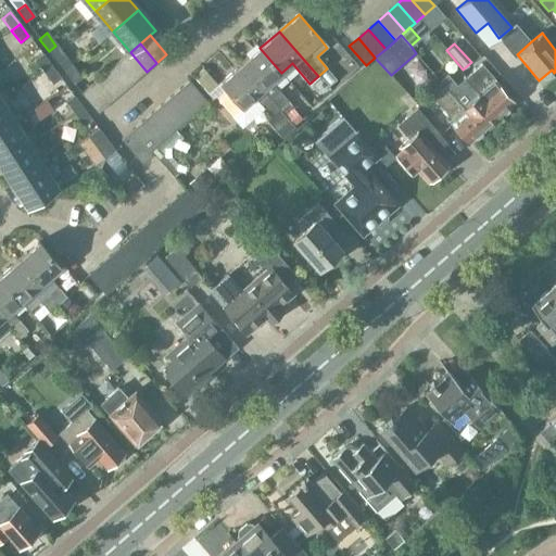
[(55,46),(49,51),(58,63),(65,58),(55,46)]
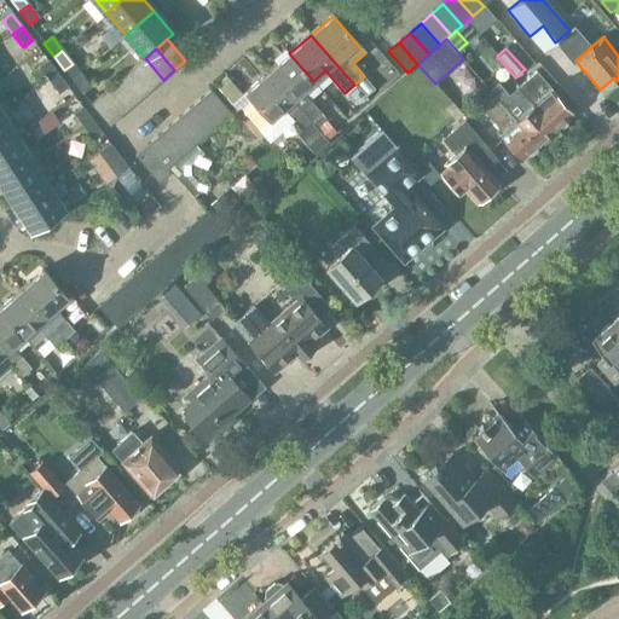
[(289,53),(267,73),(291,100),(300,109),(308,100),(301,92),(313,81),(289,53)]
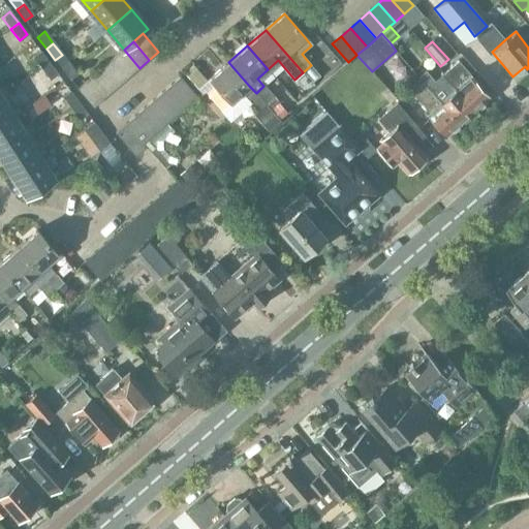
[(124,50),(115,58),(130,76),(139,68),(124,50)]
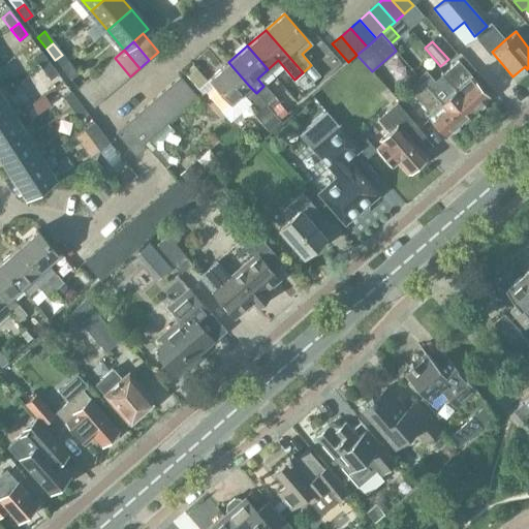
[(31,57),(40,68),(48,62),(39,51),(31,57)]
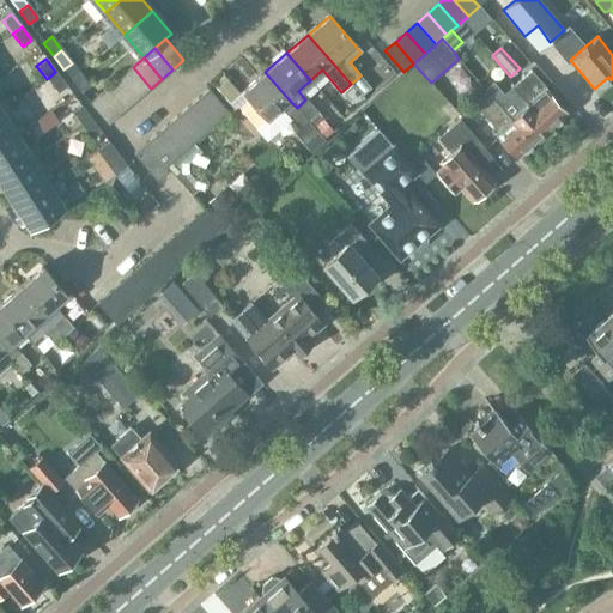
[(530,70),(511,85),(550,128),(552,126),(556,127),(560,122),(560,119),(568,111),(533,73),(530,70)]
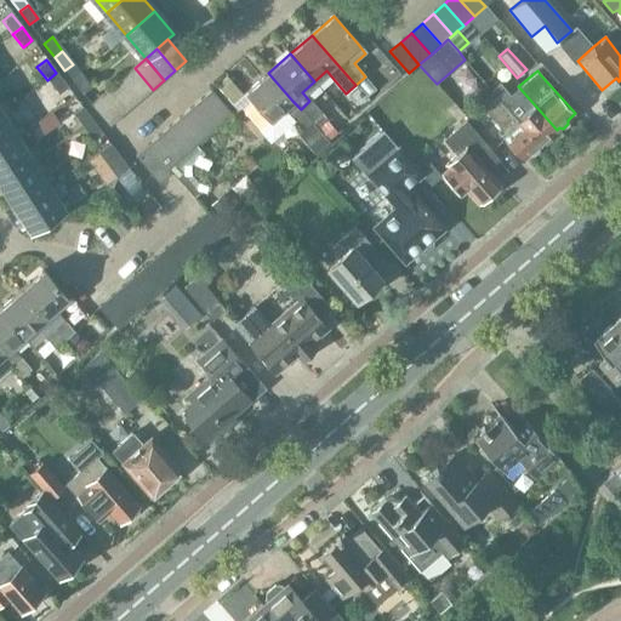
[(56,73),(47,80),(57,93),(66,86),(56,73)]
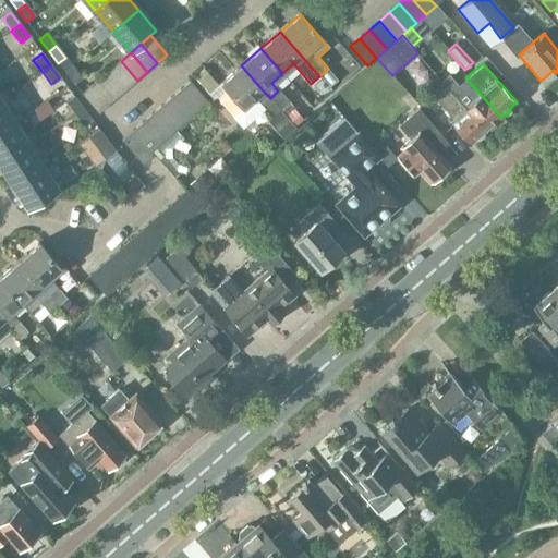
[(228,91),(219,98),(234,116),(245,106),(255,97),(262,105),(273,117),(268,121),(283,138),(296,128),(294,125),(286,114),(281,110),(270,98),(263,91),(241,65),(221,83),(228,91)]
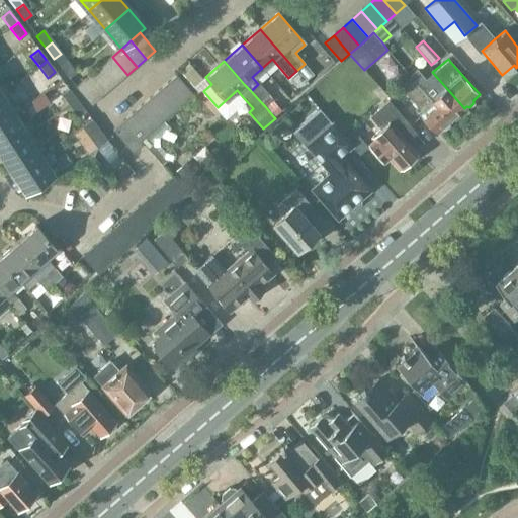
[(60,67),(68,79),(75,73),(67,62),(60,67)]
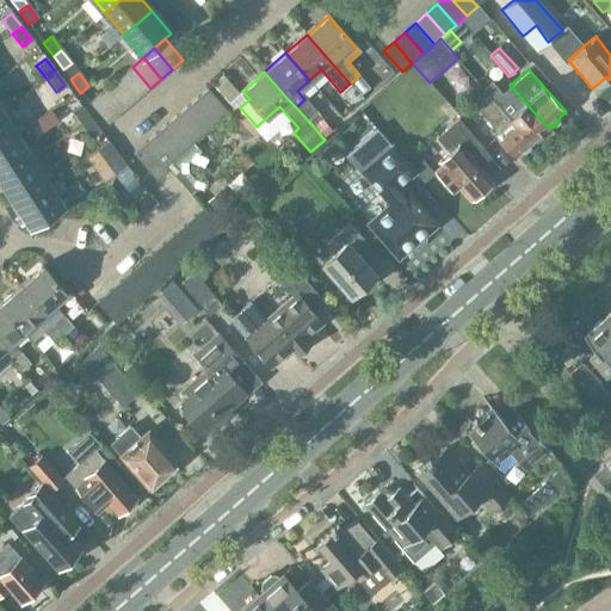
[(359,75),(350,84),(360,96),(370,87),(359,75)]
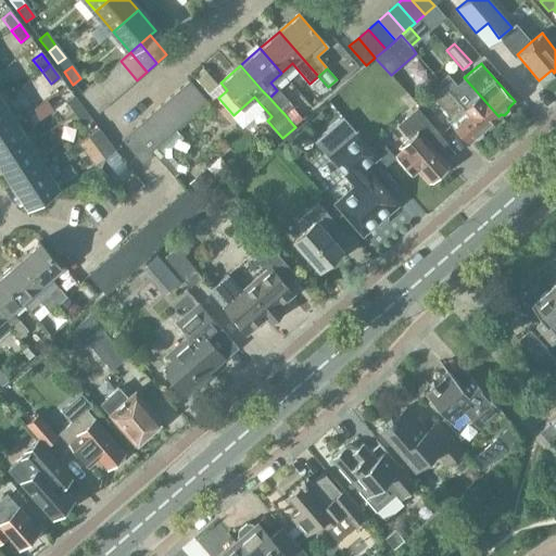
[(447,73),(439,79),(482,129),(484,128),(488,128),(492,125),(492,121),(498,116),(464,77),(456,84),(447,73)]
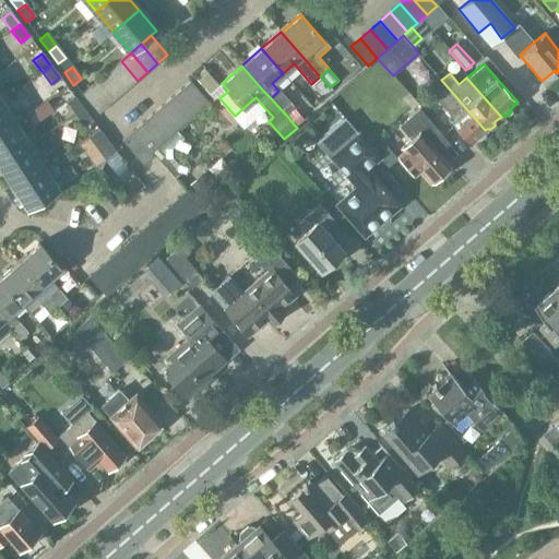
[(485,130),(441,80),(429,91),(452,117),(448,121),(470,144),(476,139),(479,140),(484,135),(484,132),(485,130)]
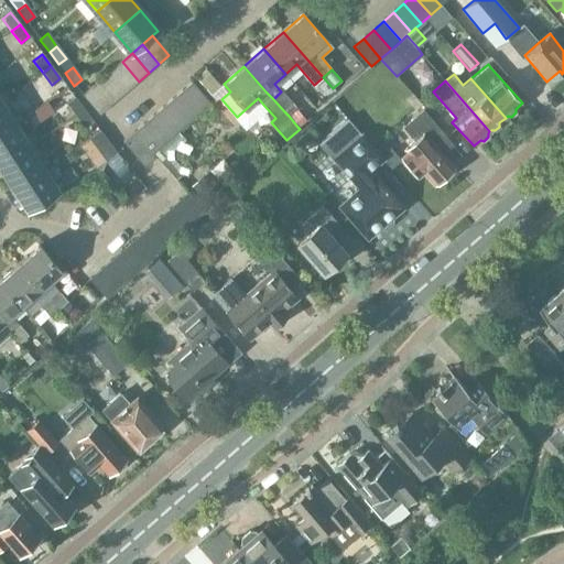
[(192,83),(182,90),(201,112),(209,105),(192,83)]
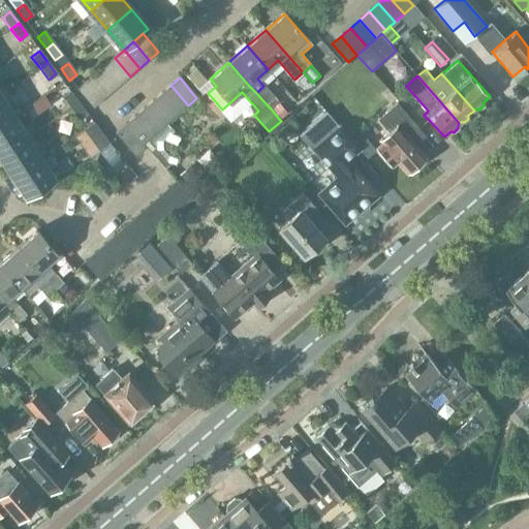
[(102,100),(86,82),(76,90),(93,107),(102,100)]
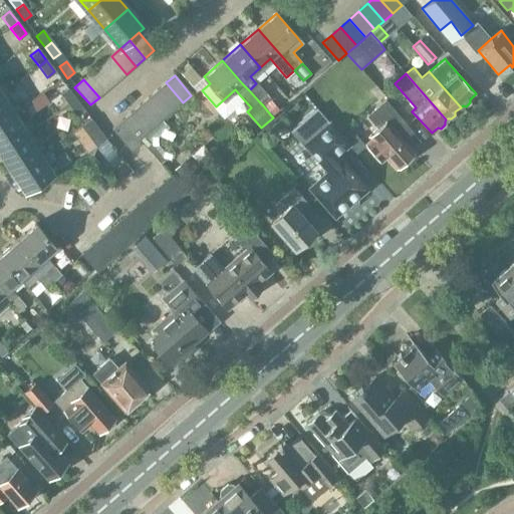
[(166,82),(157,90),(174,110),(183,102),(166,82)]
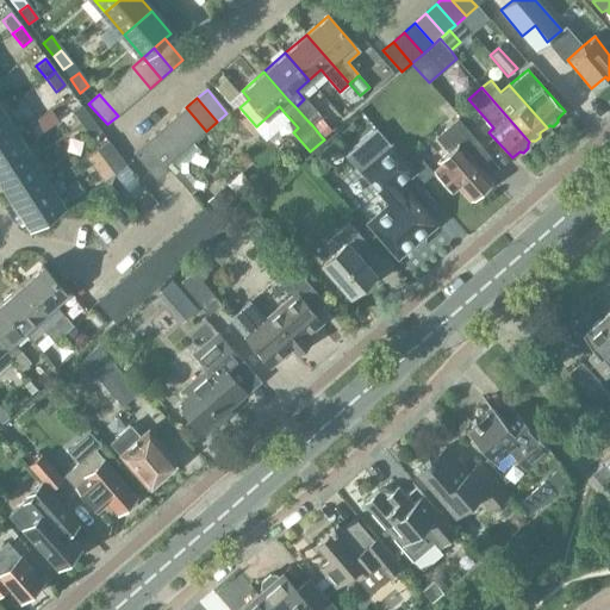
[(304,99),(296,107),(307,120),(312,125),(321,117),(316,112),(304,99)]
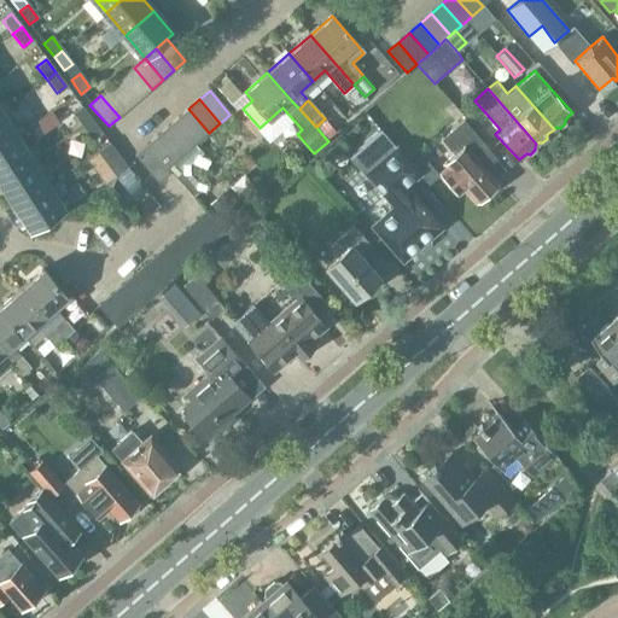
[(71,112),(82,127),(91,120),(80,105),(71,112)]
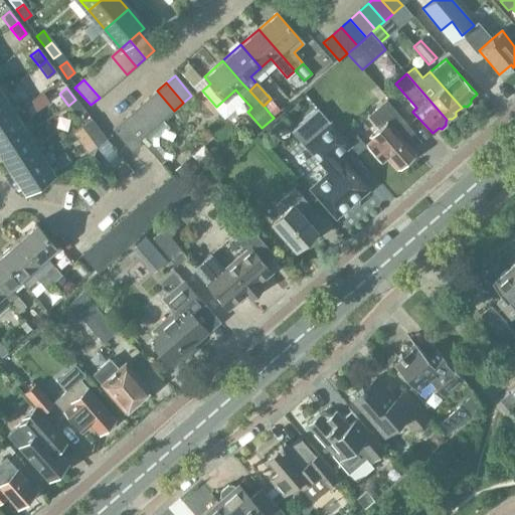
[(157,91),(148,98),(165,118),(174,111),(157,91)]
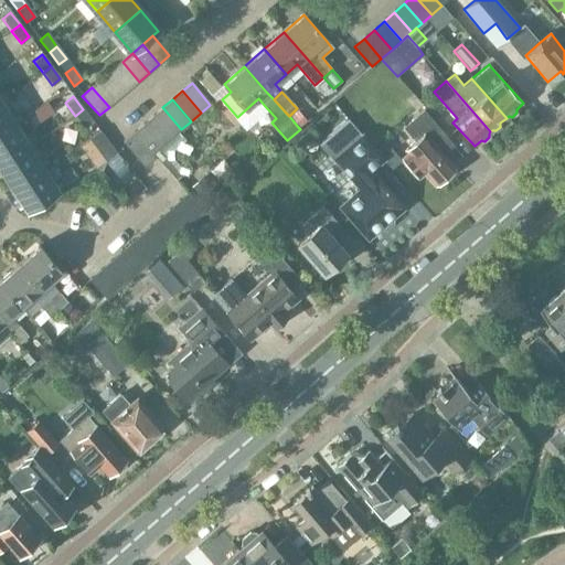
[(0,131),(13,123),(0,102),(0,131)]
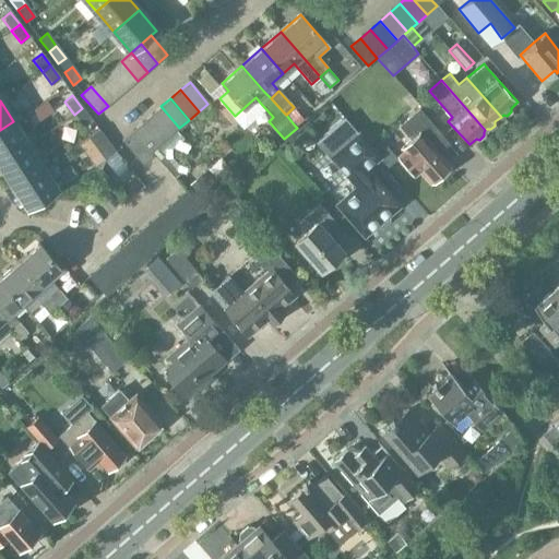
[(36,108),(42,117),(52,109),(47,100),(36,108)]
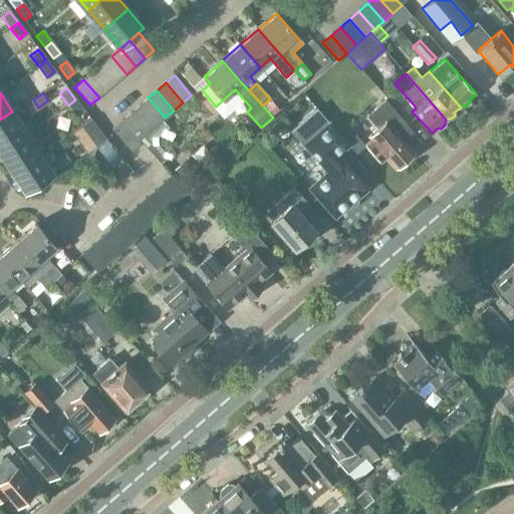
[(148,97),(139,105),(156,125),(165,117),(148,97)]
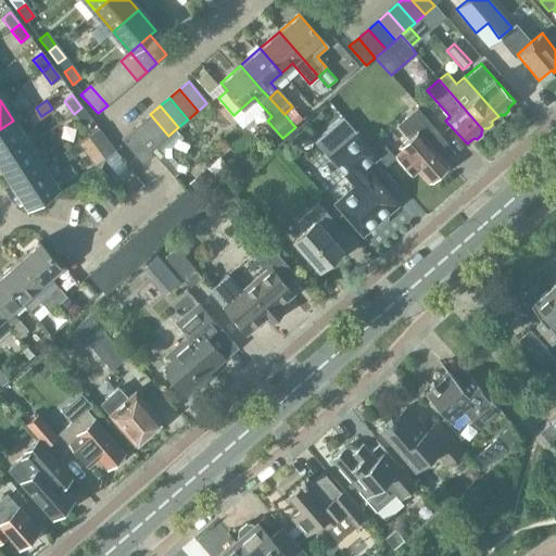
[(292,106),(285,114),(293,125),(302,117),(292,106)]
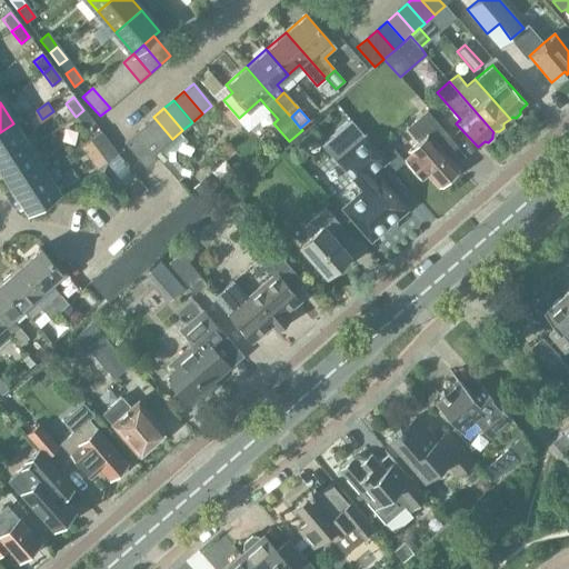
[(83,110),(76,117),(85,129),(93,123),(83,110)]
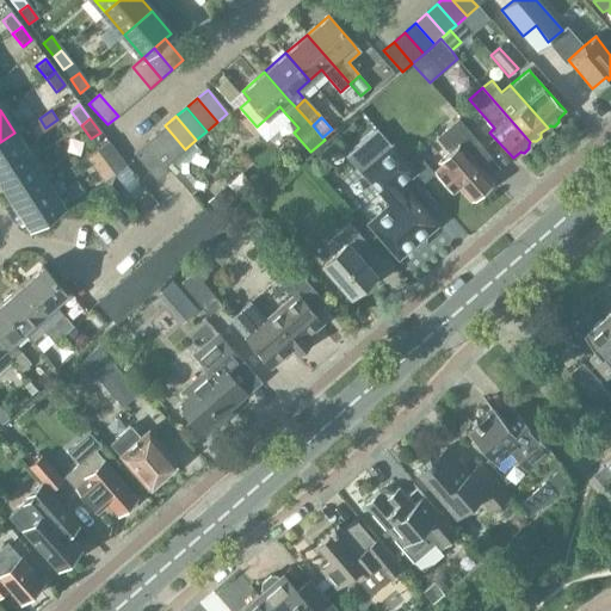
[(492,158),(458,119),(437,139),(449,152),(438,161),(442,165),(434,171),(452,191),(458,185),(470,199),(491,181),(480,168),(492,158)]
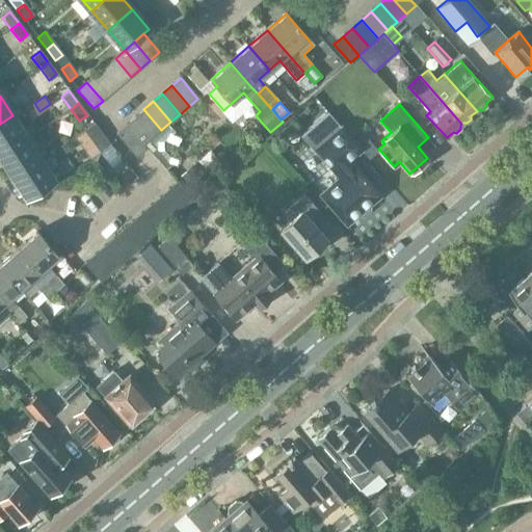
[(143,109),(134,116),(152,137),(161,130),(143,109)]
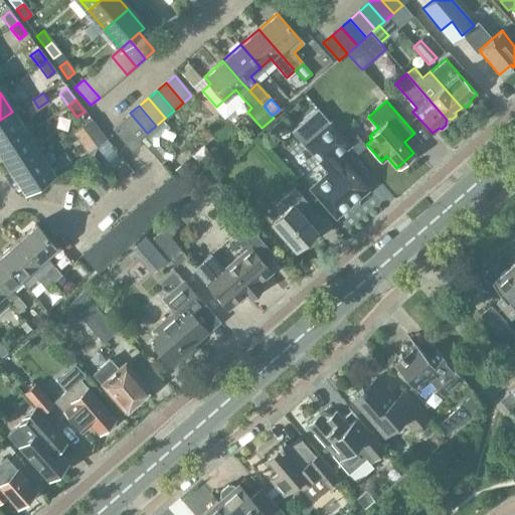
[(0,120),(0,149),(25,133),(12,112),(0,120)]
